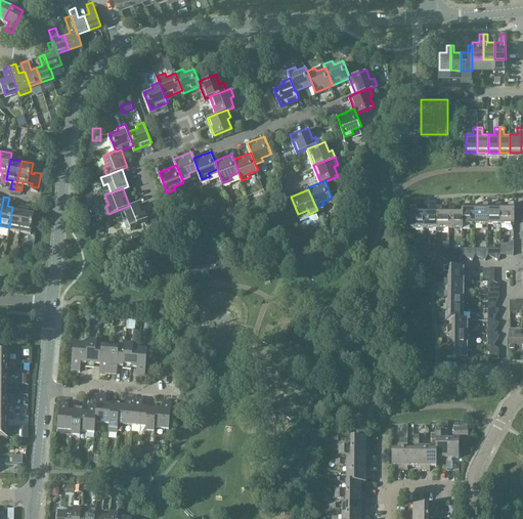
[(19,229),(26,201),(19,200),(18,208),(12,207),(9,227),(19,229)]
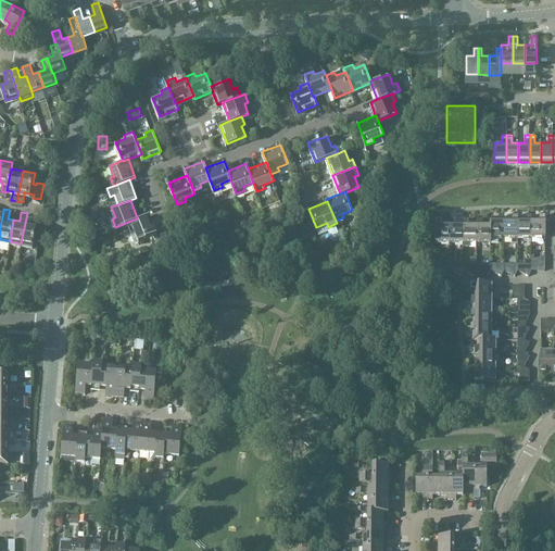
[(33,214),(27,213),(21,243),(33,246),(35,236),(36,234),(35,234),(37,224),(30,223),(33,214)]
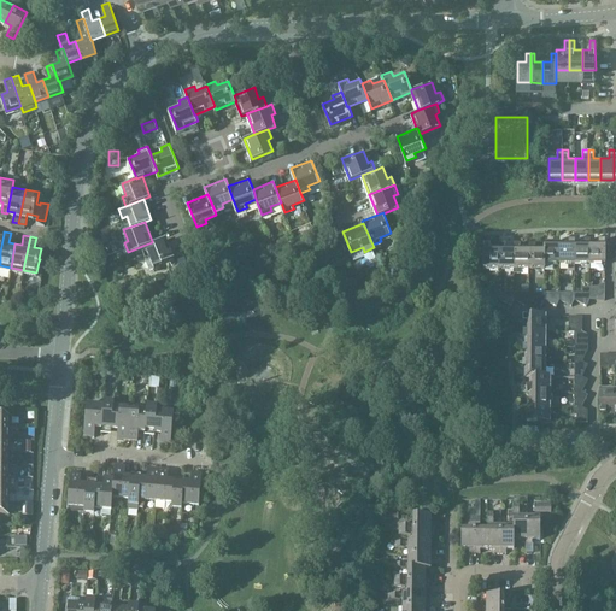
[(166,236),(152,241),(152,242),(142,246),(146,256),(150,253),(154,265),(175,257),(166,236)]
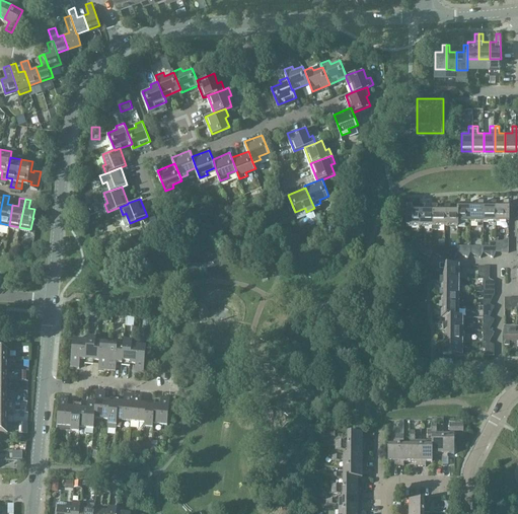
[(470,218),(471,201),(471,199),(465,199),(465,201),(458,201),(458,205),(458,218),(470,218)]
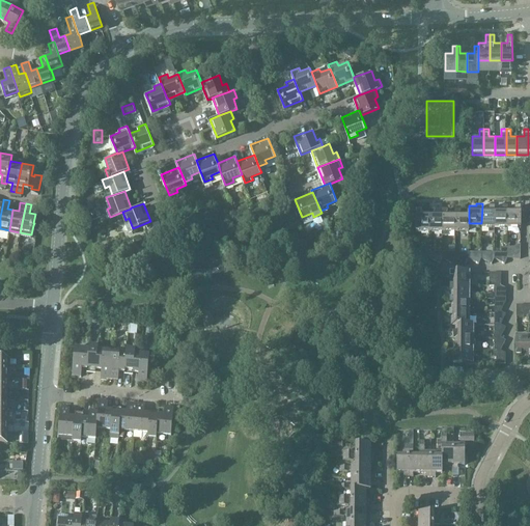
[(482,205),(481,223),(495,223),(495,205),(495,203),(489,203),(489,205),(482,205)]
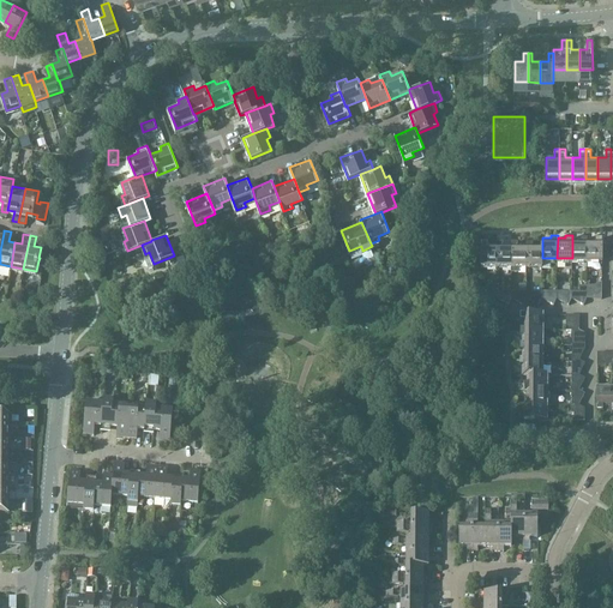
[(581,238),(572,238),(572,258),(587,258),(588,238),(588,235),(581,235),(581,238)]
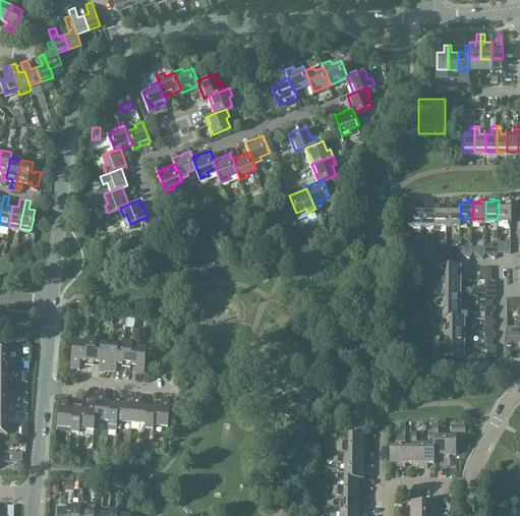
[(506,202),(499,202),(498,219),(512,219),(512,204),(511,204),(511,199),(506,199),(506,202)]
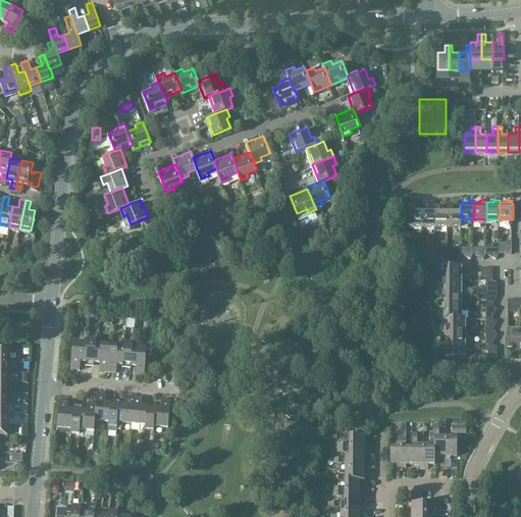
[(409,223),(422,223),(422,205),(415,205),(415,204),(410,204),(410,208),(409,208),(409,223)]
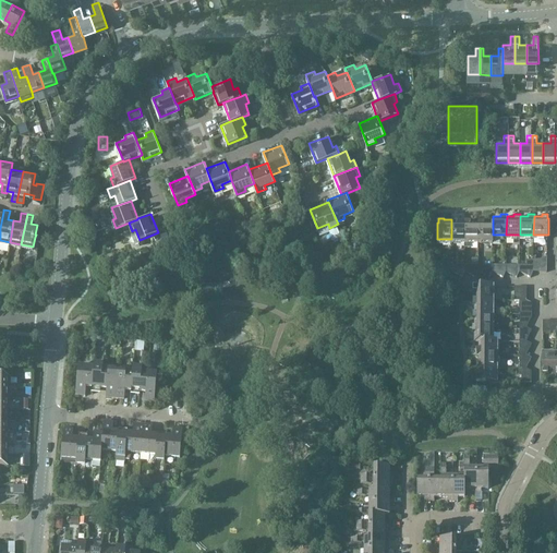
[(451,239),(465,239),(465,219),(458,219),(458,218),(451,218),(451,219),(451,239)]
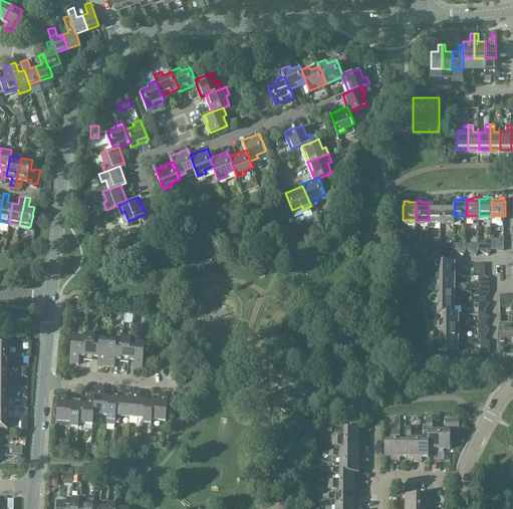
[(429,201),(429,202),(429,220),(441,220),(441,202),(434,202),(434,201),(429,201)]
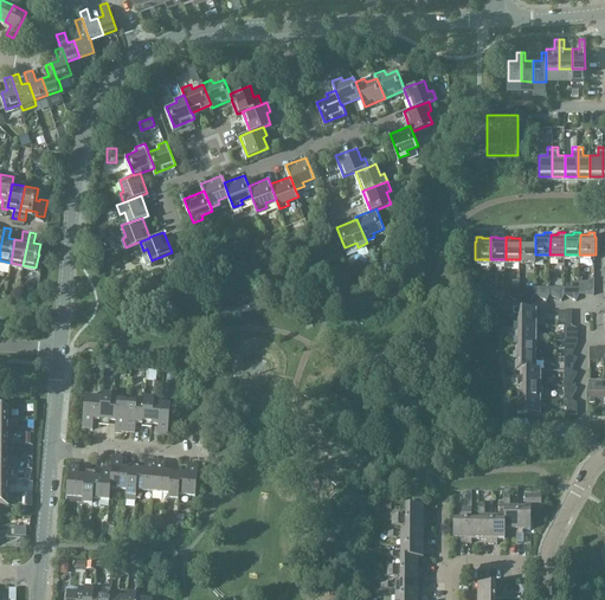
[(520,237),(520,238),(520,259),(535,259),(535,255),(535,239),(527,239),(527,237),(520,237)]
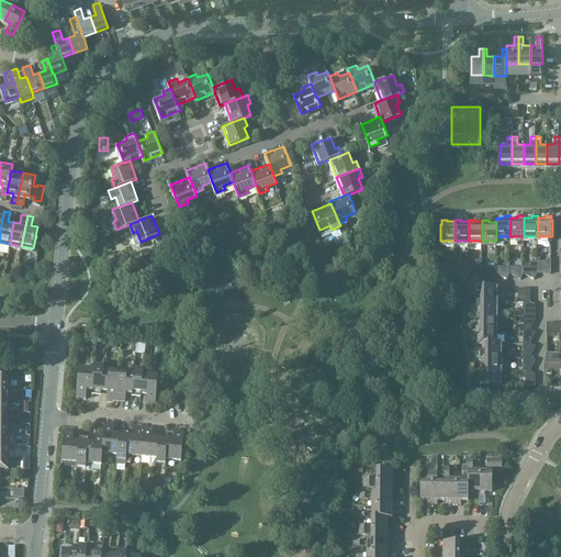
[(543,257),(537,257),(537,269),(551,269),(551,254),(543,257)]
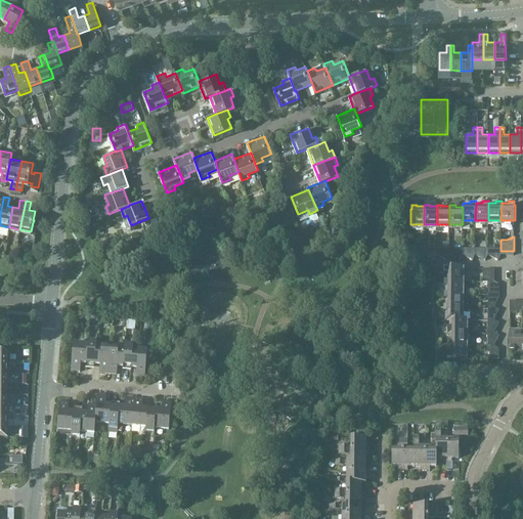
[(494,245),(488,245),(488,251),(498,256),(500,251),(500,240),(494,240),(494,245)]
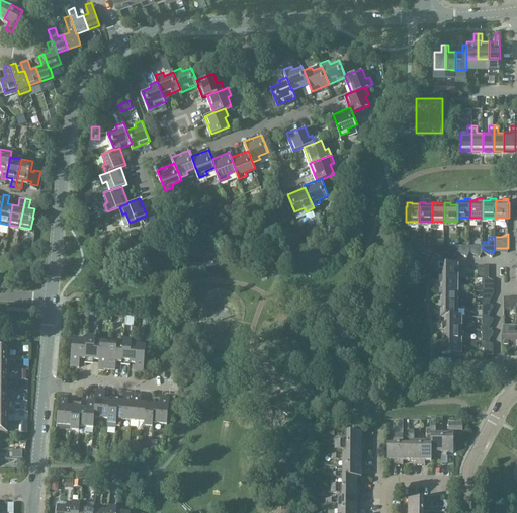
[(417,253),(419,248),(419,242),(407,242),(406,253),(417,253)]
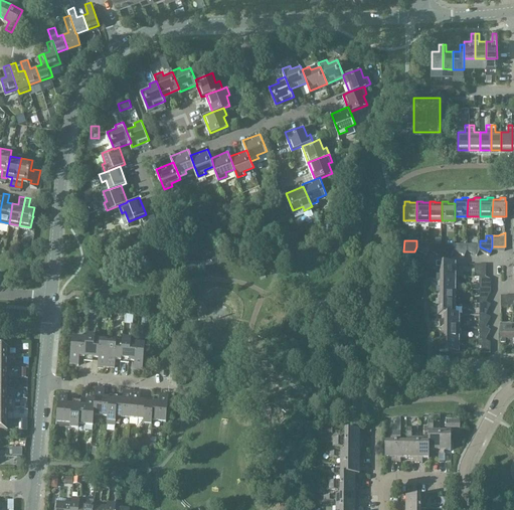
[(426,251),(430,246),(430,240),(416,240),(416,246),(426,251)]
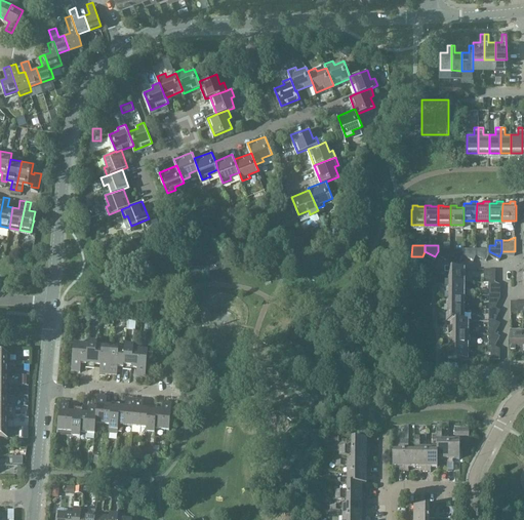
[(438,251),(448,256),(450,251),(450,245),(438,245),(438,251)]
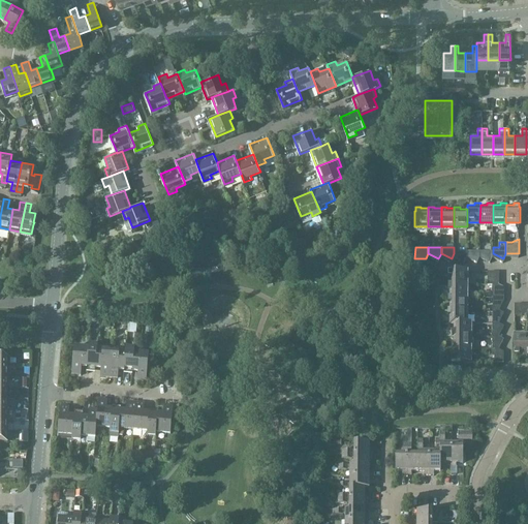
[(467,247),(454,247),(454,253),(464,258),(467,253),(467,247)]
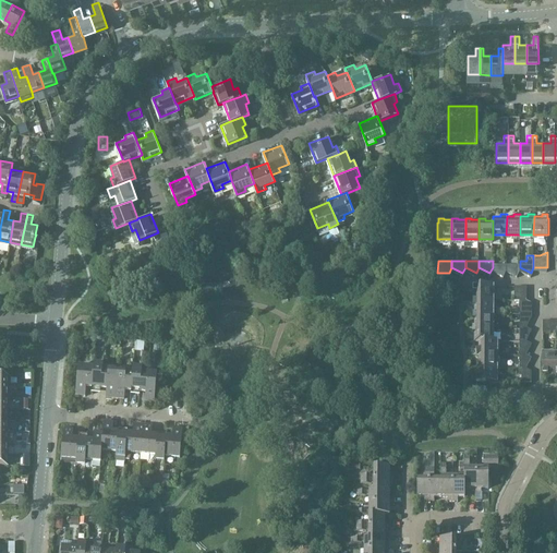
[(506,261),(493,261),(493,267),(504,273),(506,267),(506,261)]
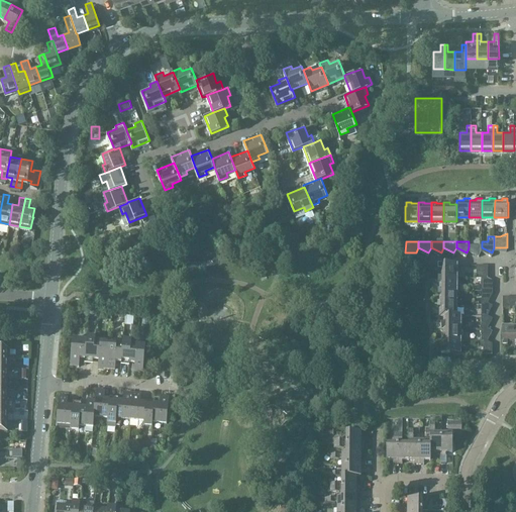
[(469,241),(469,247),(480,252),(482,247),(482,241),(469,241)]
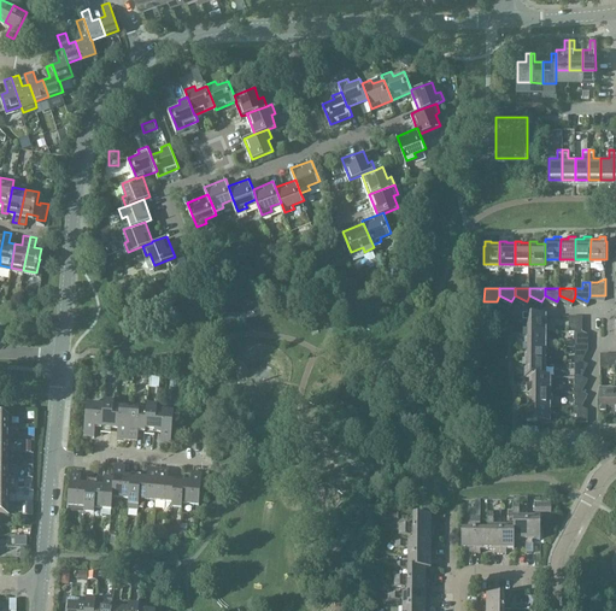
[(524,318),(524,327),(546,327),(546,311),(523,311),(523,318),(524,318)]
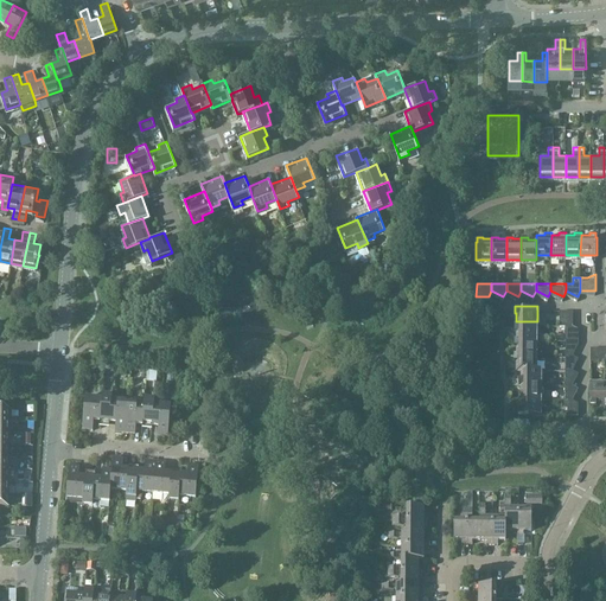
[(560,321),(566,321),(573,321),(573,307),(560,307),(560,321)]
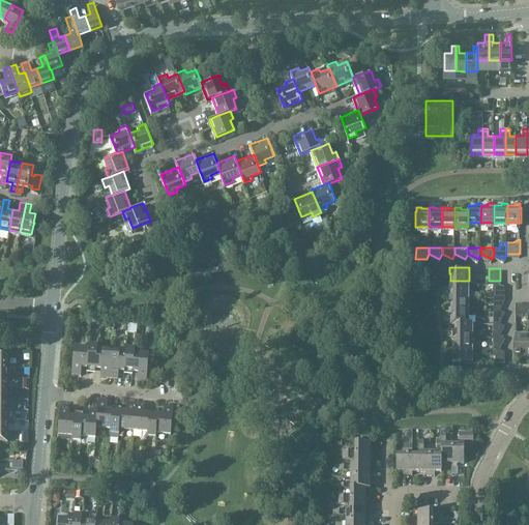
[(450,287),(450,294),(469,294),(469,281),(450,281),(449,281),(449,287),(450,287)]
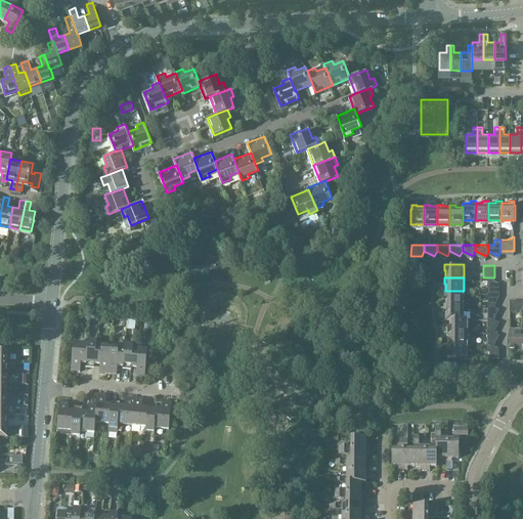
[(488,291),(494,291),(499,280),(494,277),(488,277),(488,291)]
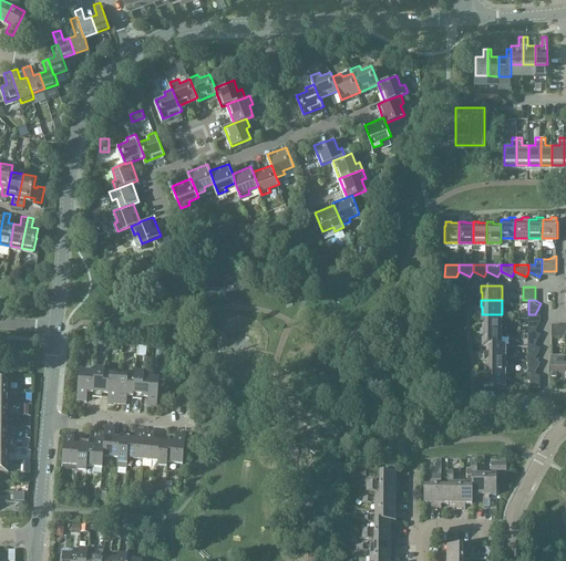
[(482,328),(502,328),(502,314),(482,314),(481,314),(481,320),(482,320),(482,328)]
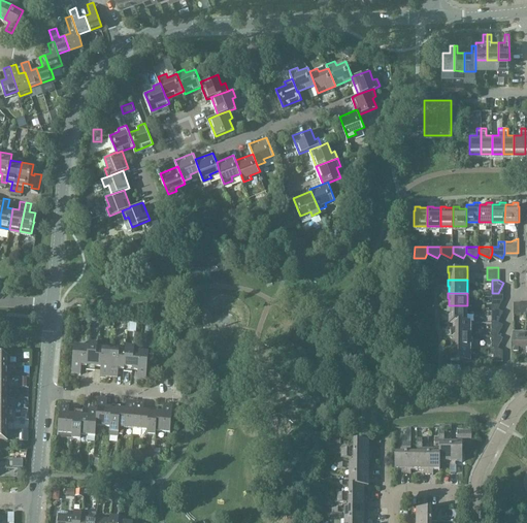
[(492,293),(492,305),(498,305),(503,295),(498,293),(492,293)]
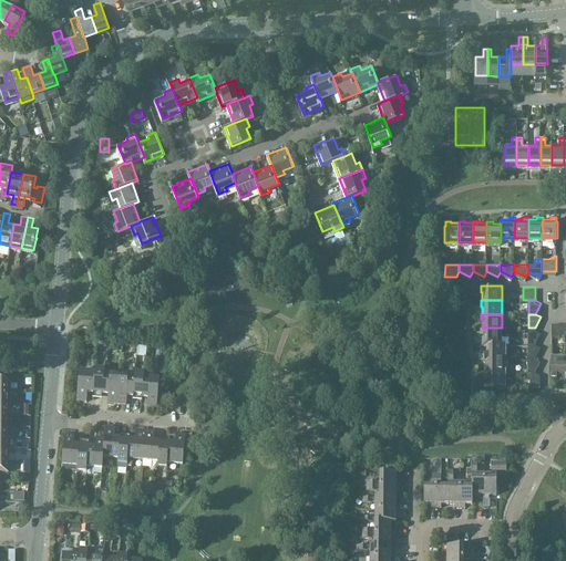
[(565,321),(552,321),(552,333),(565,333),(565,321)]
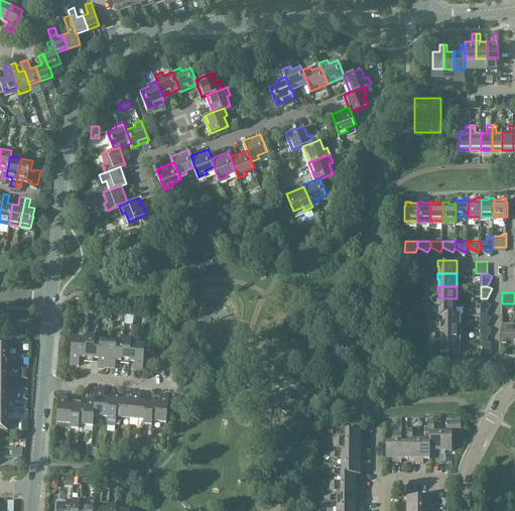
[(457,311),(457,310),(457,298),(438,298),(437,298),(437,304),(438,304),(438,311),(442,311),(457,311)]
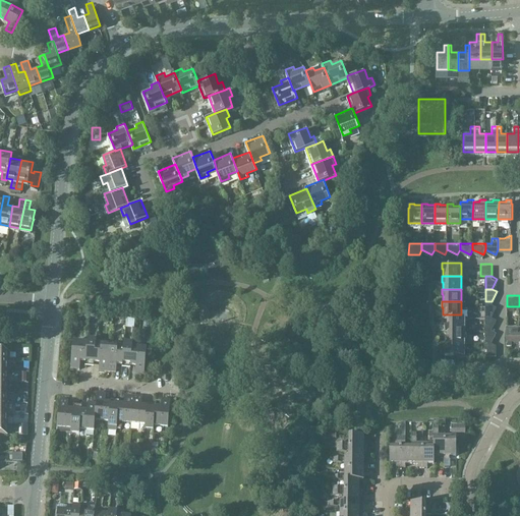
[(492,314),(497,304),(492,301),(485,301),(485,314),(492,314)]
